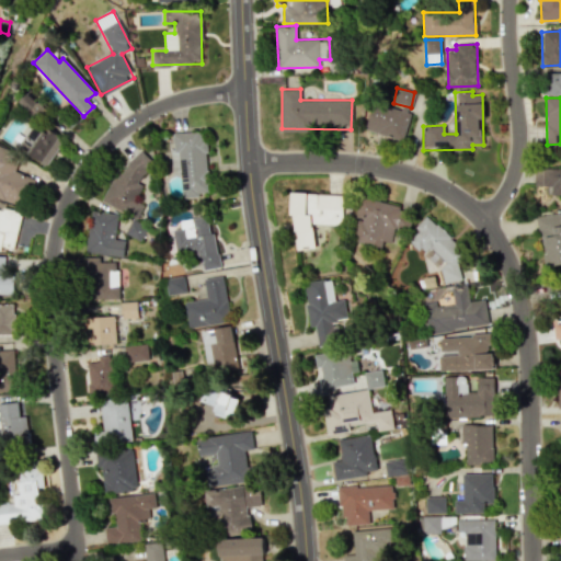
[(410,114),(373,102),(364,129),(401,141),(410,114)]
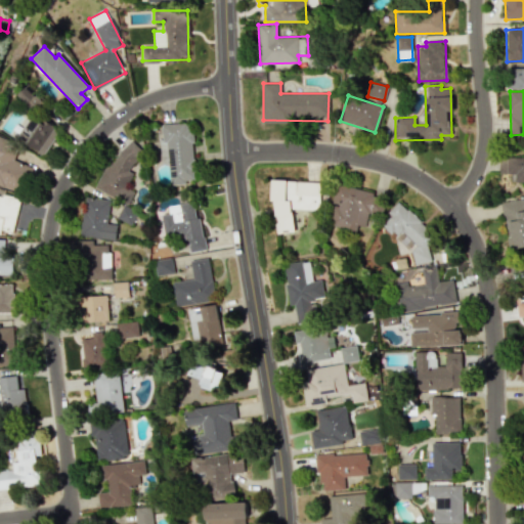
[(59,130),(34,113),(16,136),(43,155),(59,130)]
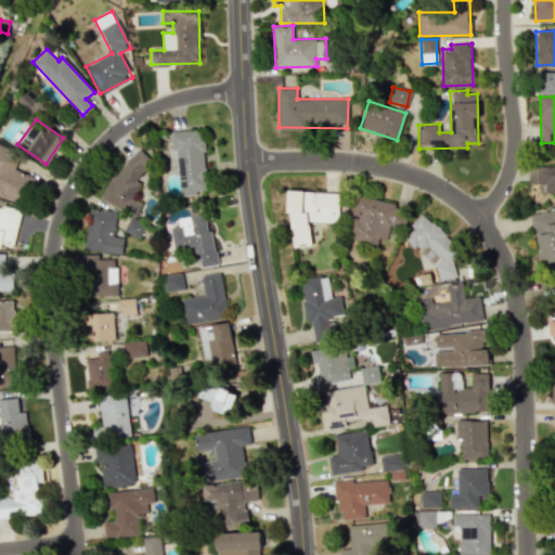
[(179,196),(196,195),(195,190),(205,189),(201,130),(168,132),(171,173),(177,173),(179,196)]
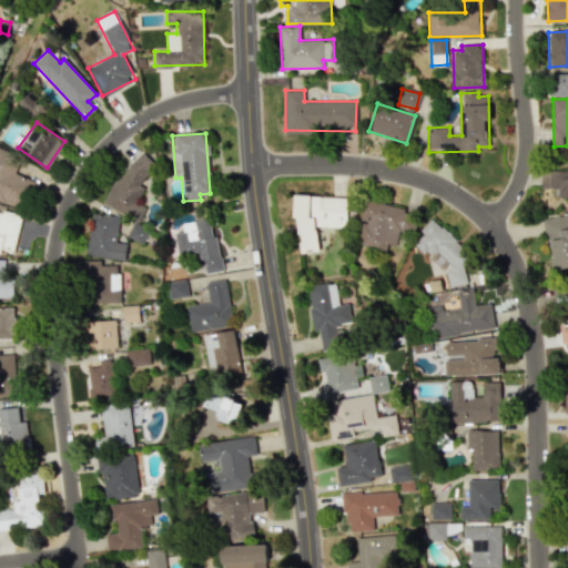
[(0,201),(22,210),(34,180),(11,171),(16,159),(0,153),(0,149),(0,148),(0,201)]
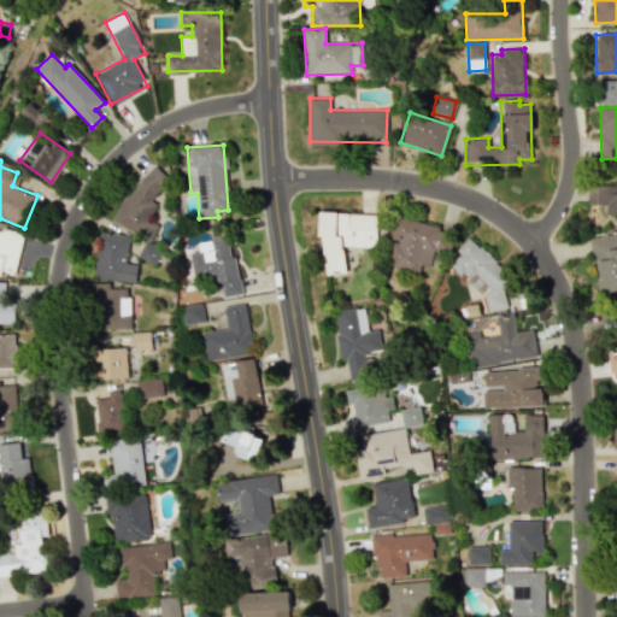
[(116,223),(151,240),(157,225),(146,221),(156,203),(153,201),(166,174),(144,163),(116,223)]
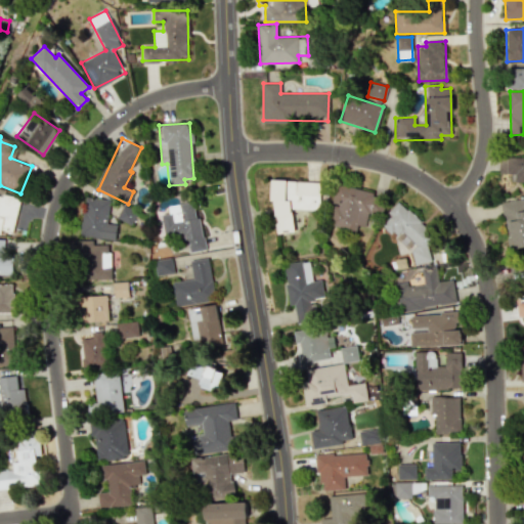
[(523,157),(498,158),(498,174),(516,173),(516,181),(523,181),(523,157)]
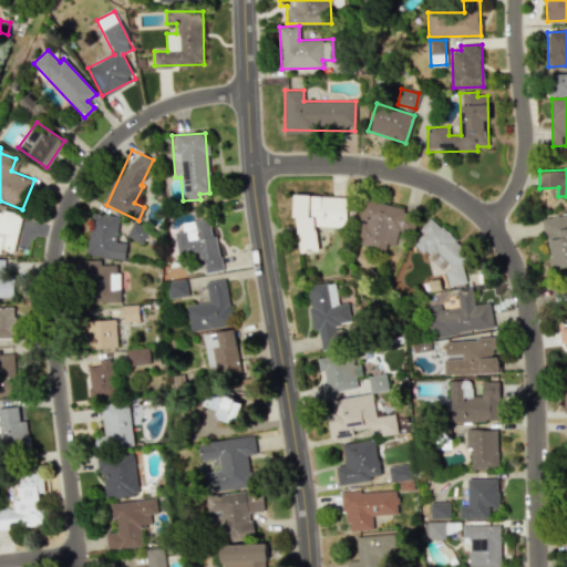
[(294,251),(317,253),(318,226),(344,228),(346,197),(297,195),(294,251)]
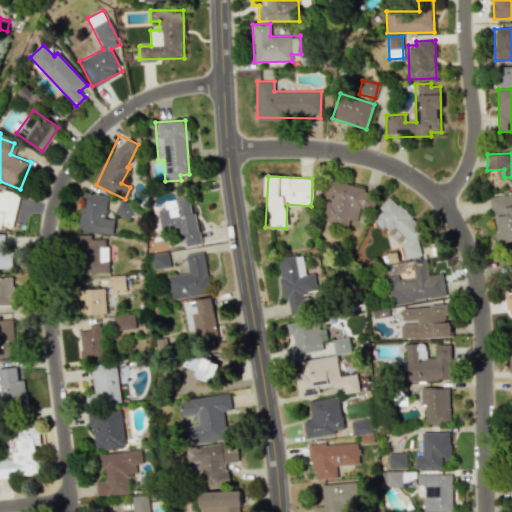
[(320,220),(348,227),(349,220),(360,223),(368,189),(330,180),(320,220)]
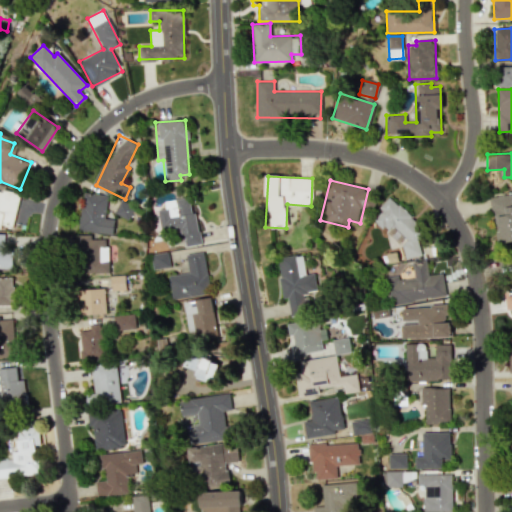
[(78,230),(112,234),(114,219),(104,218),(107,196),(82,193),(78,230)]
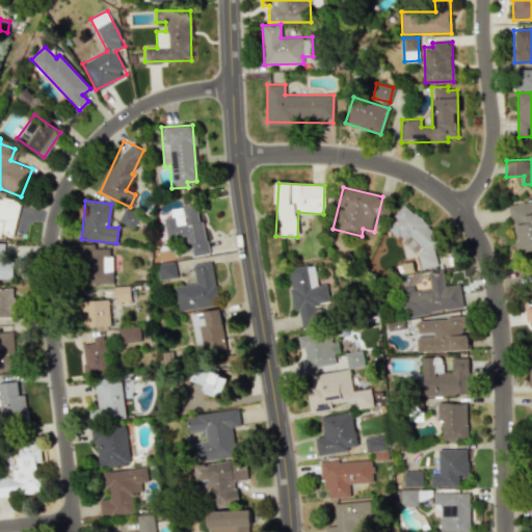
[(519,253),(531,250),(531,202),(510,205),(519,253)]
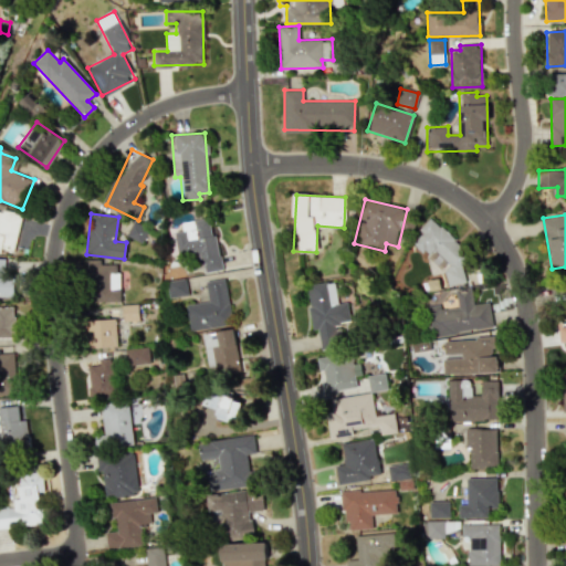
[(219,270),(211,218),(180,222),(181,231),(174,232),(177,258),(199,254),(201,272),(219,270)]
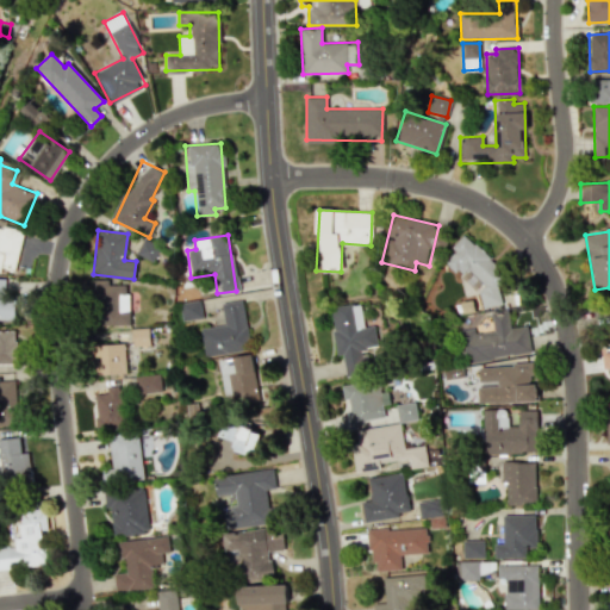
[(492,310),(500,299),(491,293),(508,271),(461,236),(441,261),(464,278),(462,280),(475,290),(472,294),(492,310)]
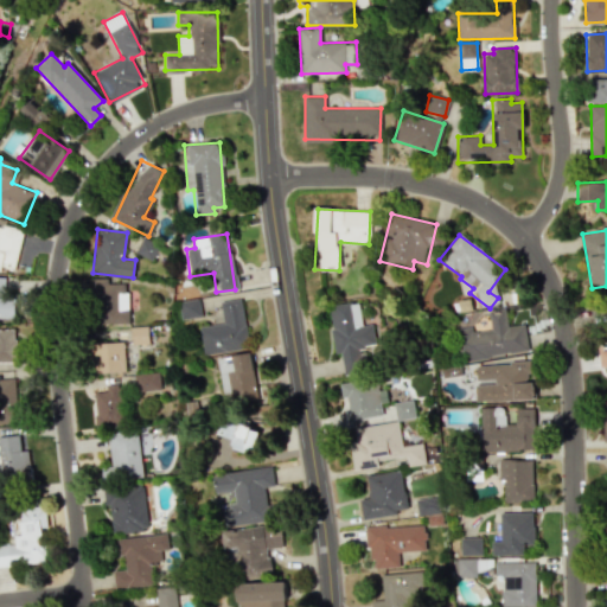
[(152,260),(158,246),(141,238),(135,253),(152,260)]
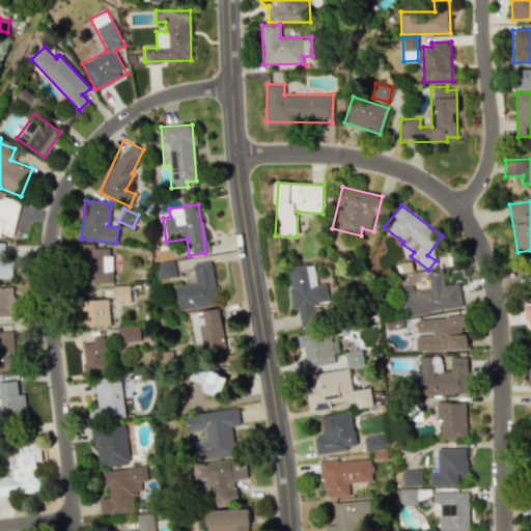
[(85,283),(112,283),(111,248),(95,248),(94,243),(78,244),(78,266),(85,266),(85,283)]
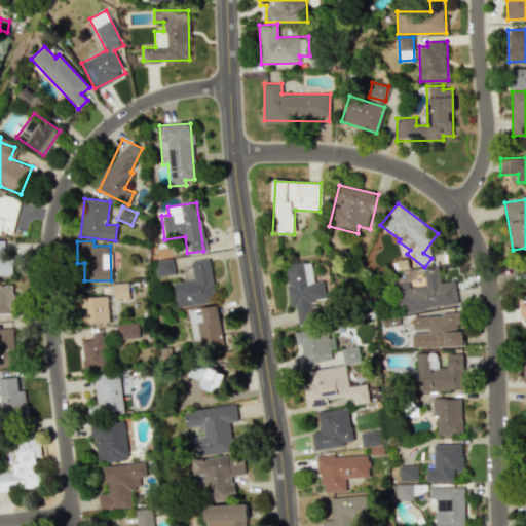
[(156,276),(174,274),(172,259),(154,261),(156,276)]
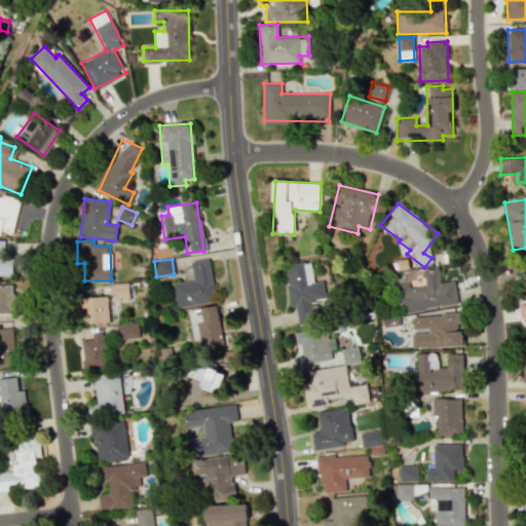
[(176,307),(214,302),(209,259),(190,261),(192,280),(173,283),(176,307)]
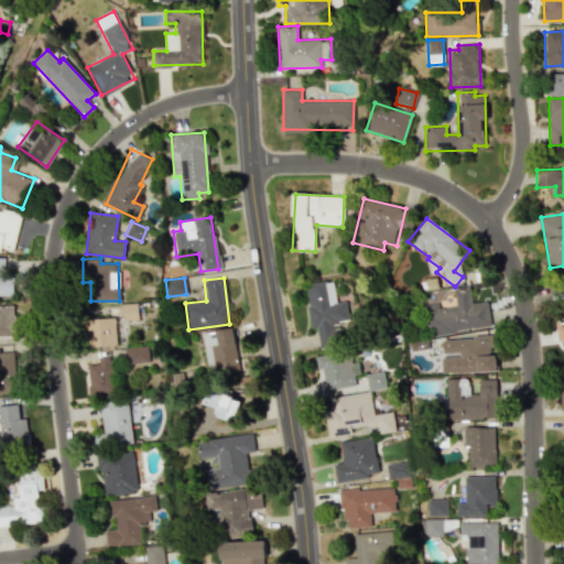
[(305,285),(312,329),(316,328),(320,346),(339,343),(336,322),(349,320),(346,301),(336,303),(333,280),(305,285)]
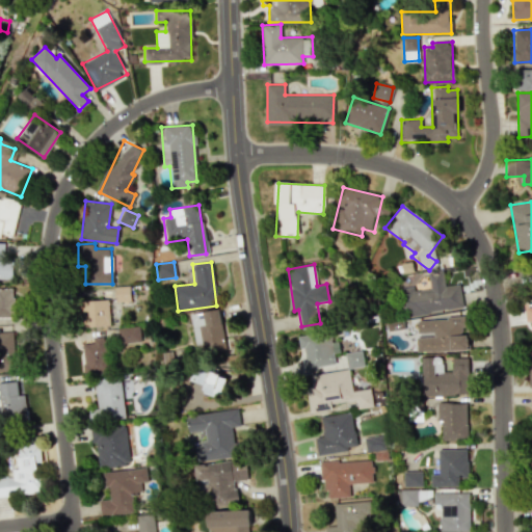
[(462,308),(458,284),(445,286),(443,270),(427,272),(429,289),(414,291),(413,286),(398,289),(403,317),(462,308)]
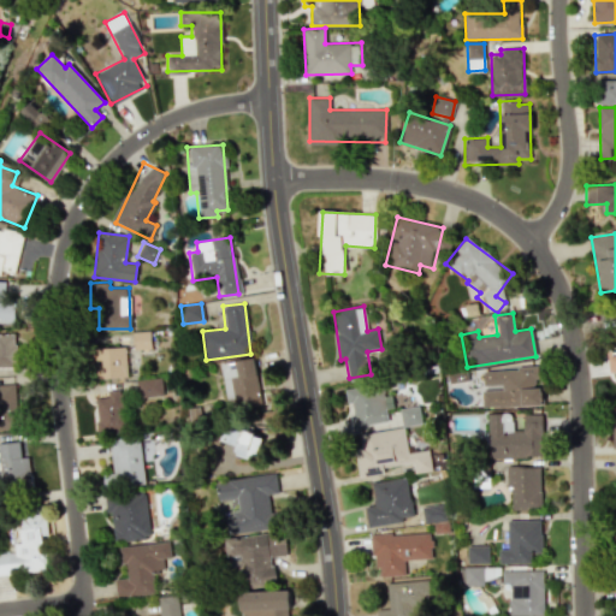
[(150,331),(132,332),(132,349),(150,349),(150,331)]
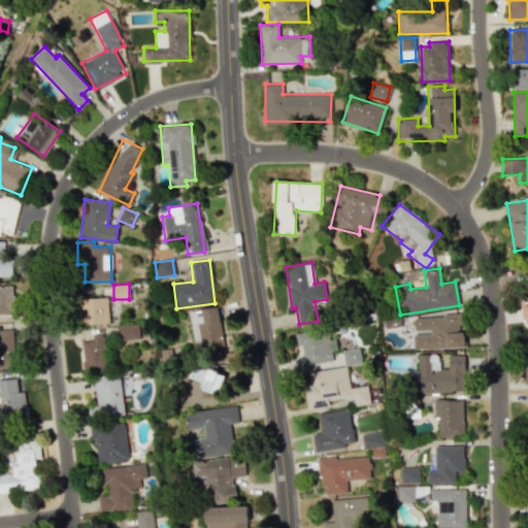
[(108,324),(107,298),(79,299),(79,325),(108,324)]
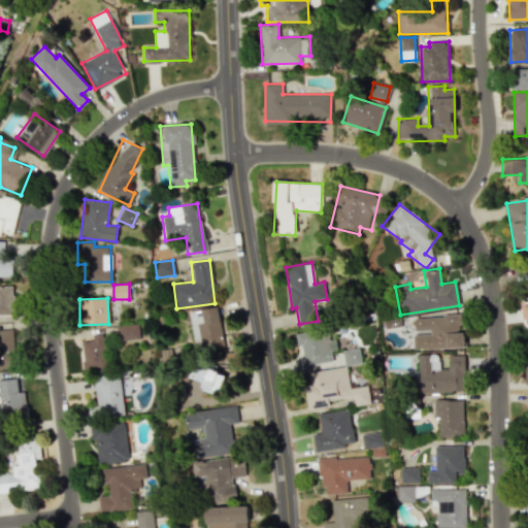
[(223,347),(220,307),(190,309),(193,350),(223,347)]
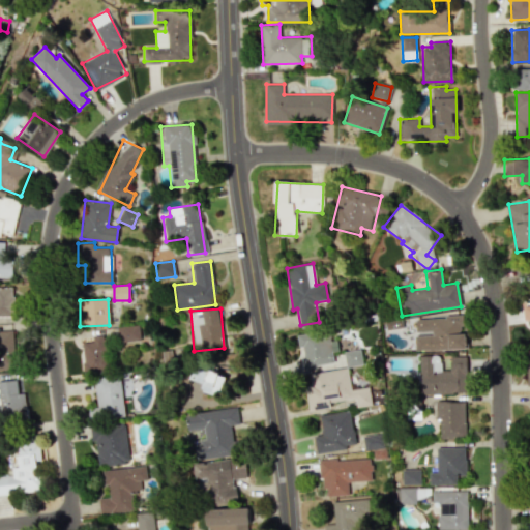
[(415,318),(415,333),(414,333),(414,351),(464,349),(463,317),(415,318)]
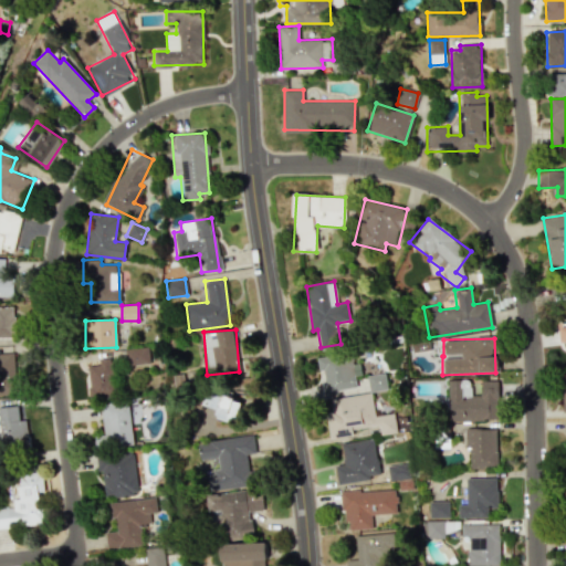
[(125,365),(149,364),(148,348),(125,348),(125,365)]
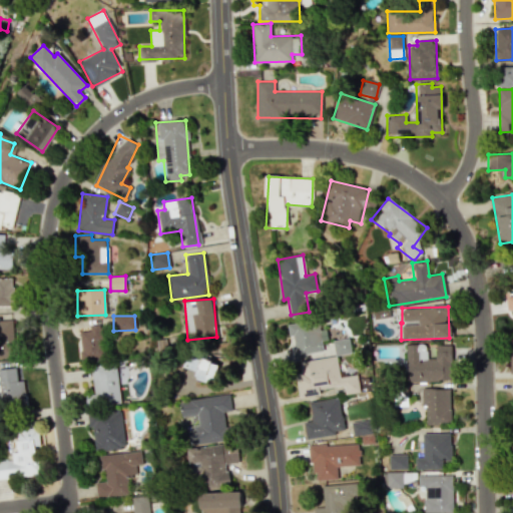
[(294,356),(323,352),(322,341),(328,340),(326,329),(320,330),(318,320),(288,325),(290,336),(291,336),(294,356)]
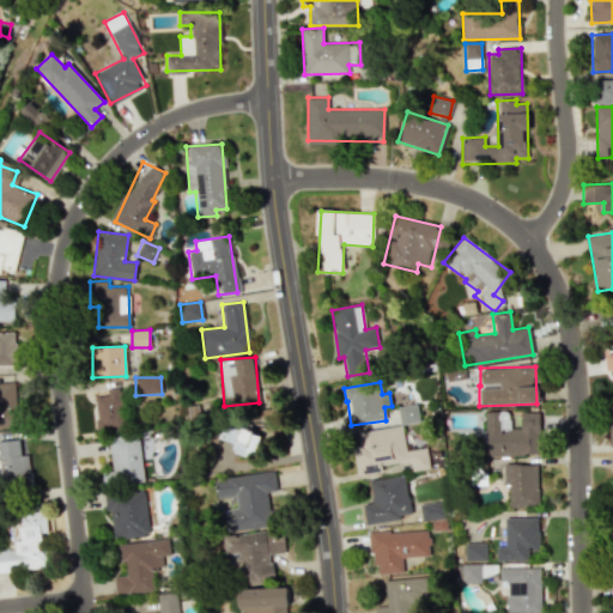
[(95,396),(97,430),(125,428),(122,388),(107,389),(107,395),(95,396)]
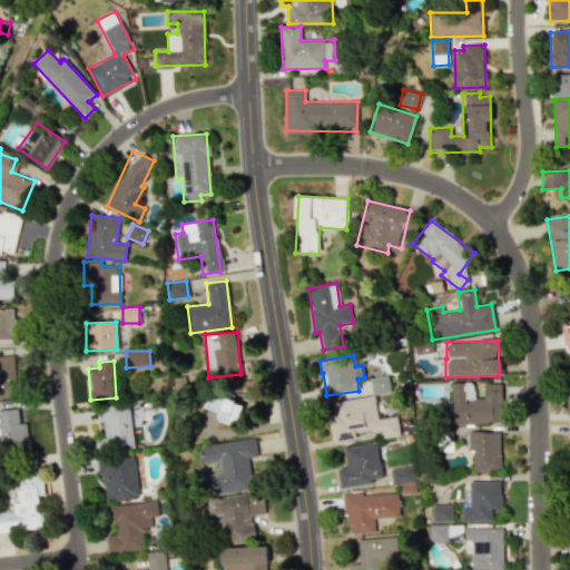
[(371,394),(389,393),(387,376),(370,379),(371,394)]
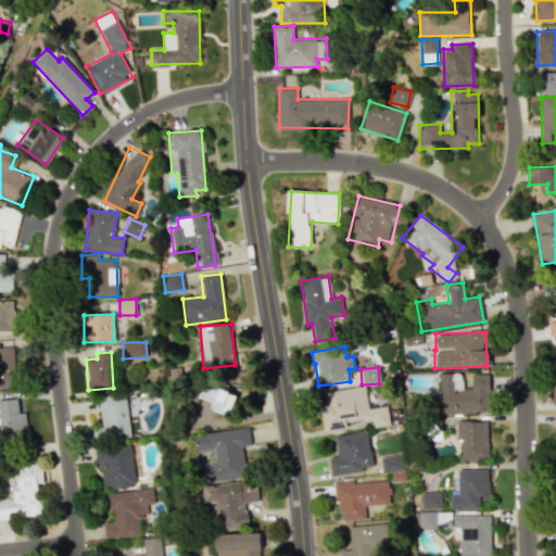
[(489,374),(472,374),(472,389),(459,389),(459,374),(441,374),(441,413),(489,413),(489,374)]
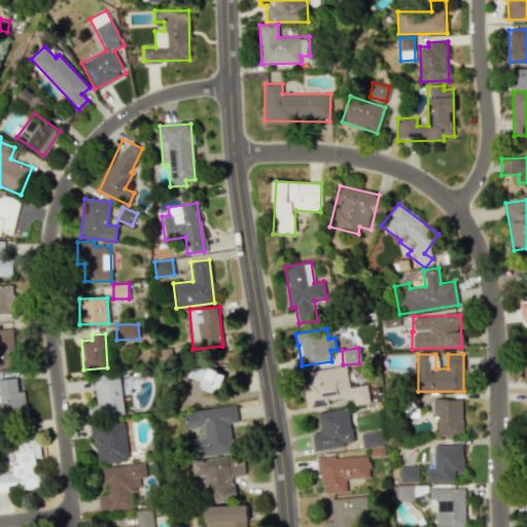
[(201,380),(199,387),(219,392),(224,373),(190,364),(187,377),(201,380)]
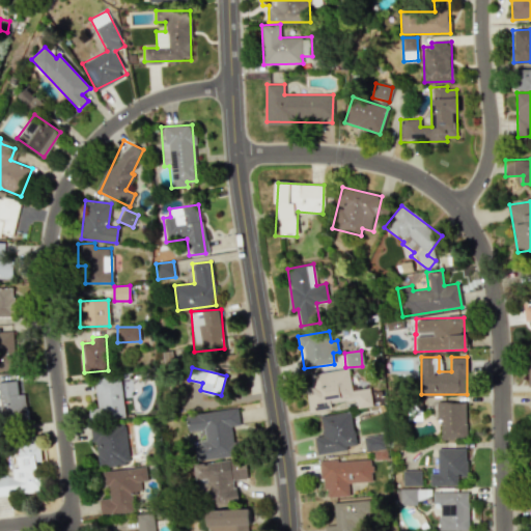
[(309,374),(311,386),(305,386),(308,412),(331,409),(330,402),(355,399),(357,408),(371,407),(369,388),(351,390),(348,369),(309,374)]
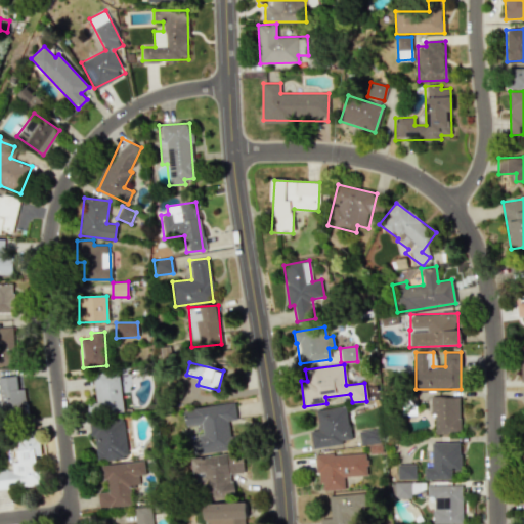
[(25,389),(17,389),(16,375),(0,376),(0,400),(1,413),(26,412),(25,389)]
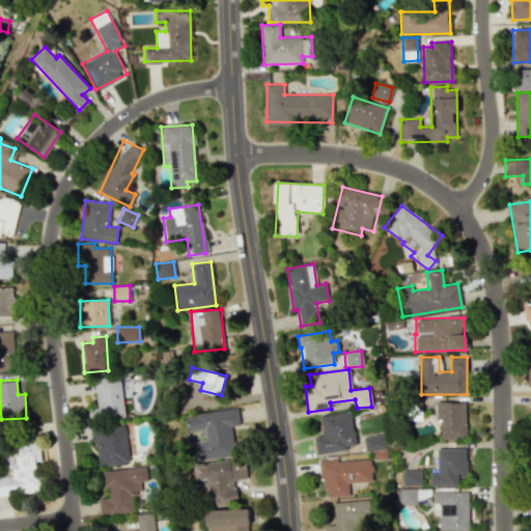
[(466,401),(436,402),(436,422),(440,422),(441,439),(466,439),(466,401)]
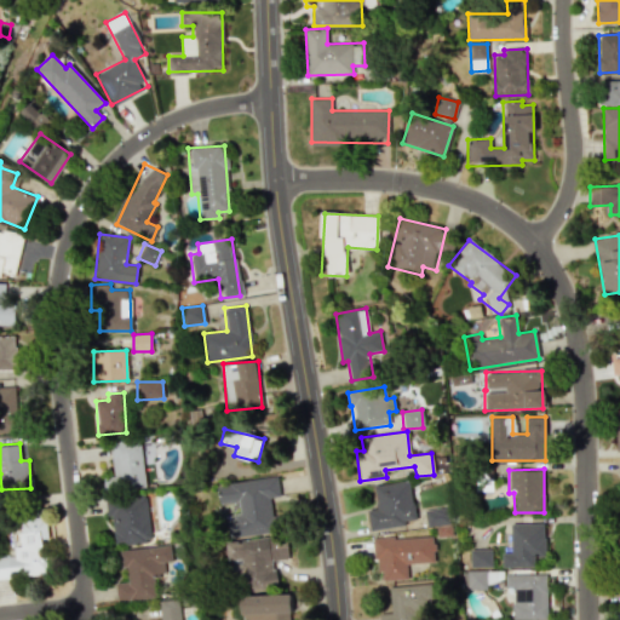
[(230,538),(275,532),(271,497),(280,495),(277,477),(218,484),(220,504),(239,501),(240,516),(228,517),(230,538)]
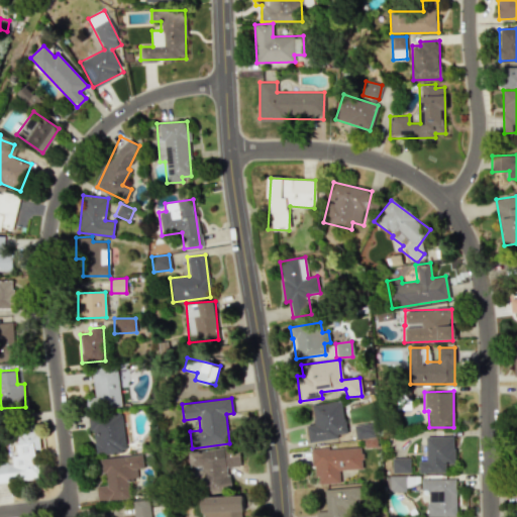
[(312,404),(314,424),(306,425),(308,442),(338,438),(337,434),(345,433),(342,401),(312,404)]
